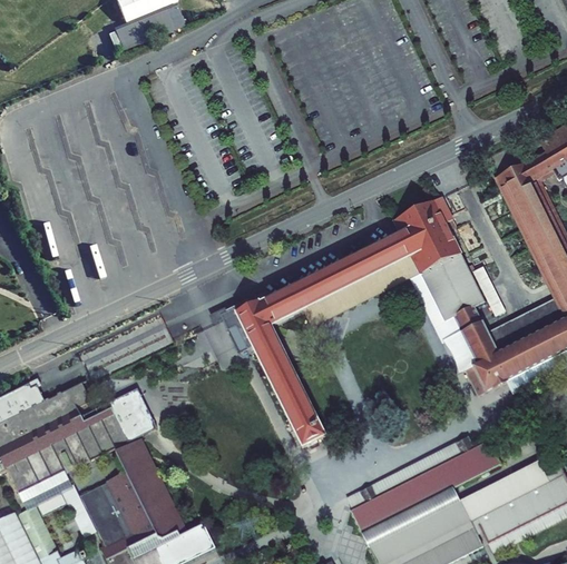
[(111,25),(120,46),(183,21),(173,0),(170,0),(111,25)]
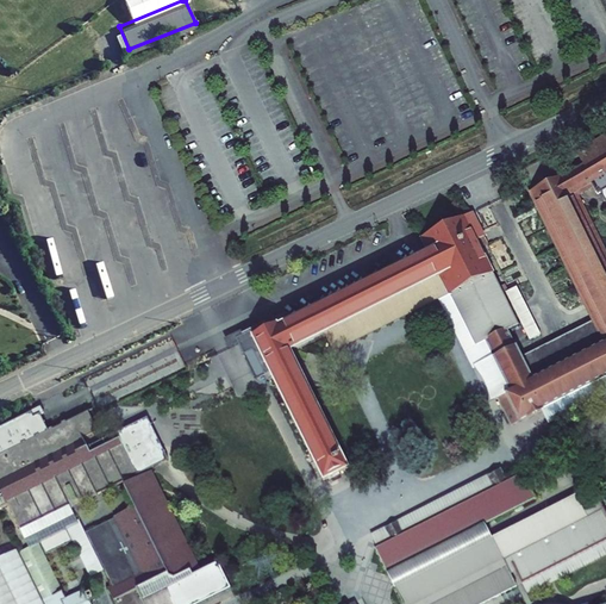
[(605,124),(573,143),(580,156),(529,185),(591,311),(517,348),(506,325),(536,311),(494,229),(479,236),(468,211),(463,213),(462,210),(419,231),(426,247),(407,256),(276,323),(274,319),(264,324),(249,332),(277,390),(320,477),(347,465),(303,379),(287,348),(322,330),(438,272),(448,291),(473,342),(486,335),(495,354),(511,386),(504,390),(508,397),(500,402),(508,422),(526,412),(529,416),(542,409),(541,406),(605,373),(605,249),(592,222),(581,200),(573,185),(589,175),(594,182),(605,175),(605,124)]
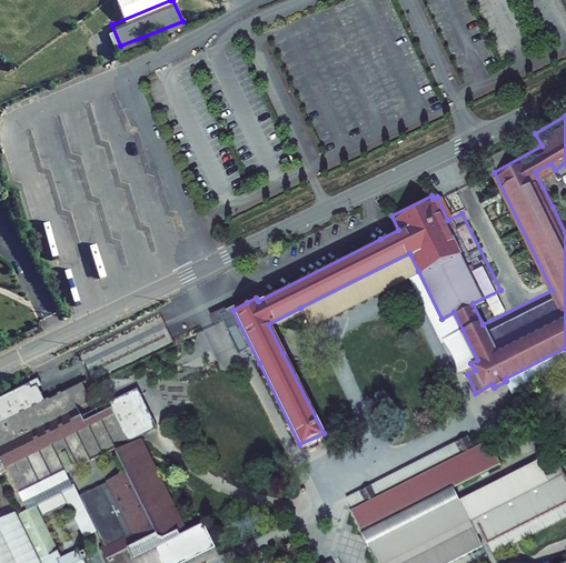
[(409,253),(300,308),(309,327),(418,271),(409,253)]
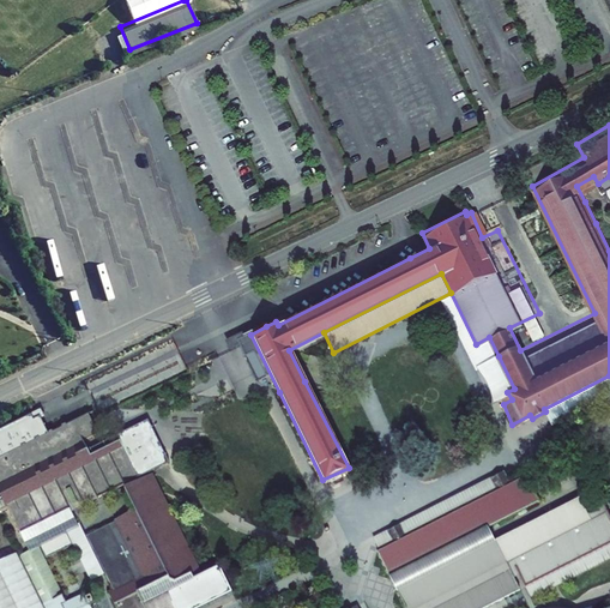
[(489,337),(476,344),(485,363),(499,356),(489,337)]
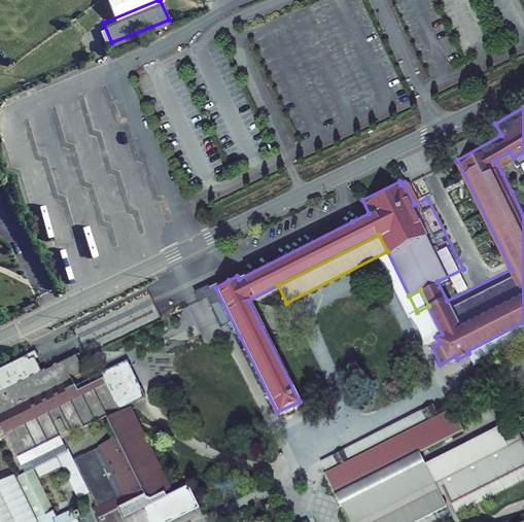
[(435,337),(428,340),(432,347),(440,343),(435,337)]
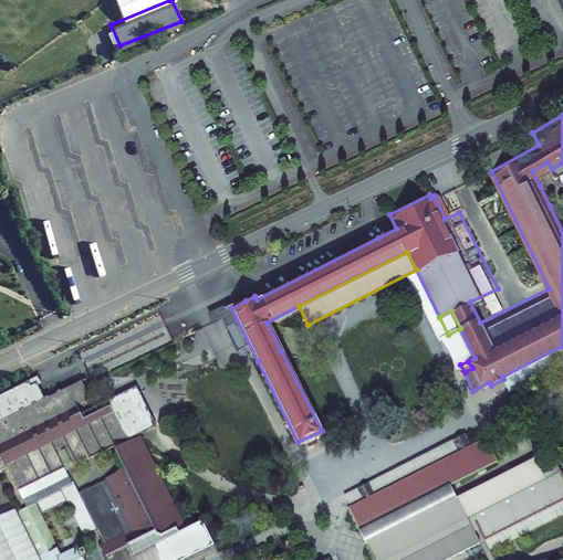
[(85,378),(83,373),(45,390),(39,374),(32,377),(30,372),(0,387),(0,466),(2,465),(12,486),(13,486),(59,465),(126,435),(107,397),(80,409),(75,400),(92,392),(85,378)]
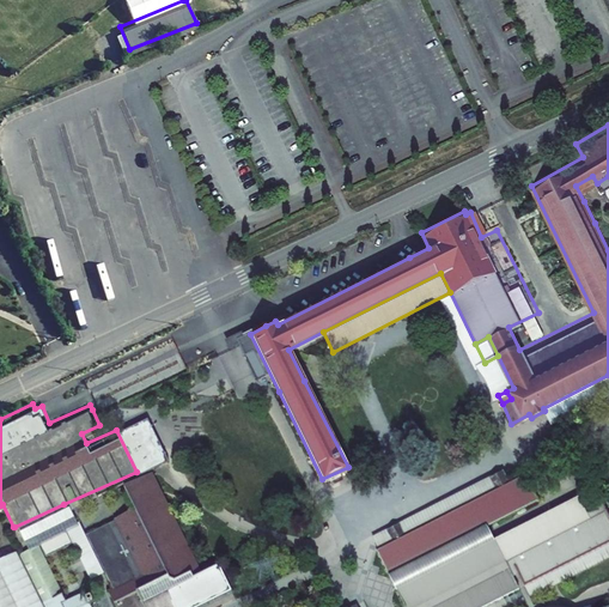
[(116,430),(136,472),(157,462),(164,457),(144,417),(116,430)]
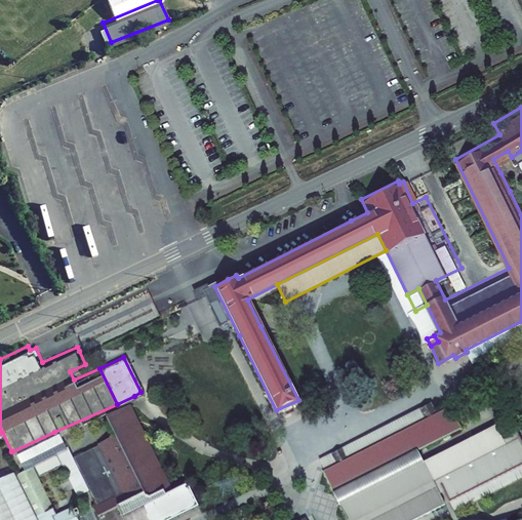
[(110,435),(72,452),(95,502),(90,504),(97,519),(163,519),(196,506),(186,483),(164,493),(161,488),(167,486),(129,404),(107,414),(116,435),(111,438),(110,435)]
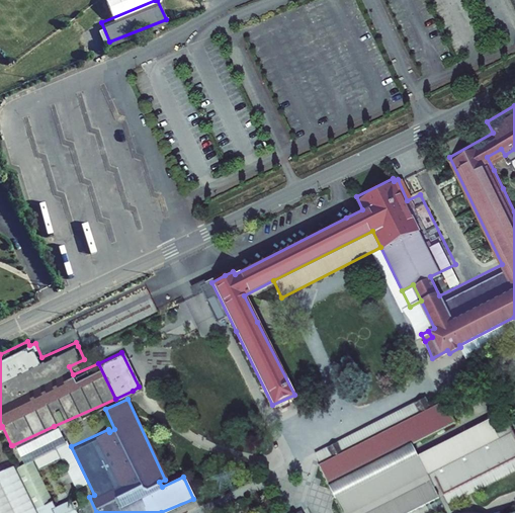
[(442,399),(317,462),(328,484),(410,443),(453,421),(442,399)]
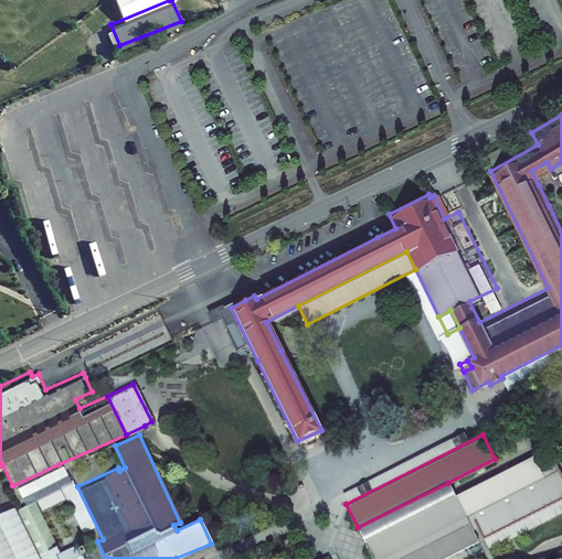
[(454,495),(363,539),(372,558),(437,558),(477,540),(468,523),(475,519),(483,537),(504,527),(561,497),(561,475),(554,460),(544,464),(547,469),(540,471),(532,457),(454,495)]
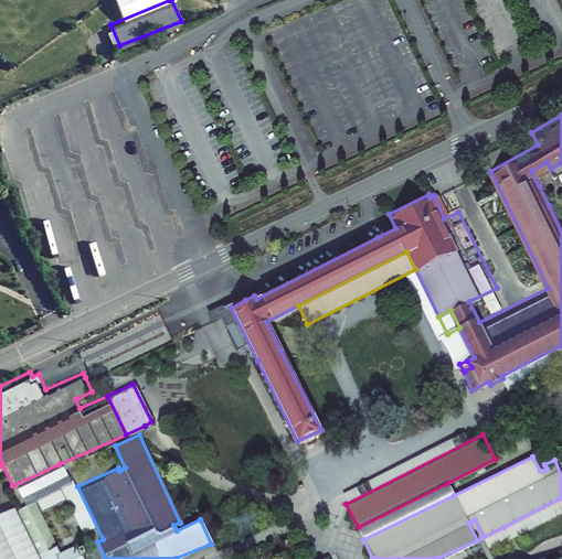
[(59,464),(13,485),(22,504),(33,498),(35,497),(60,486),(67,483),(59,464)]
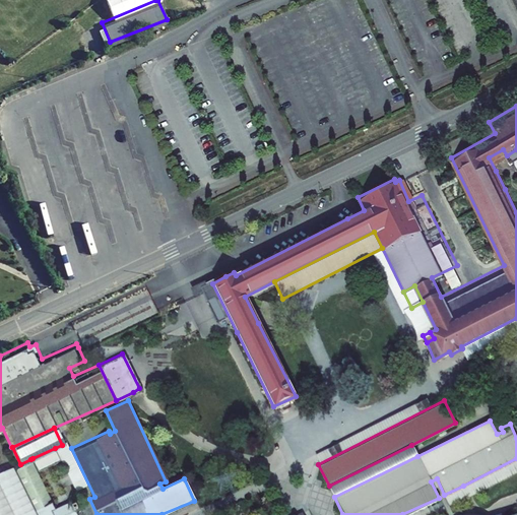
[(411,445),(329,486),(334,497),(417,456),(411,445)]
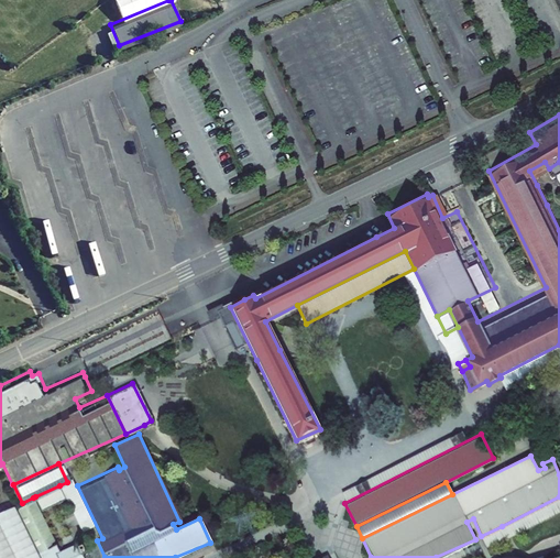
[(0,557),(35,557),(12,507),(10,507),(0,485),(0,557)]
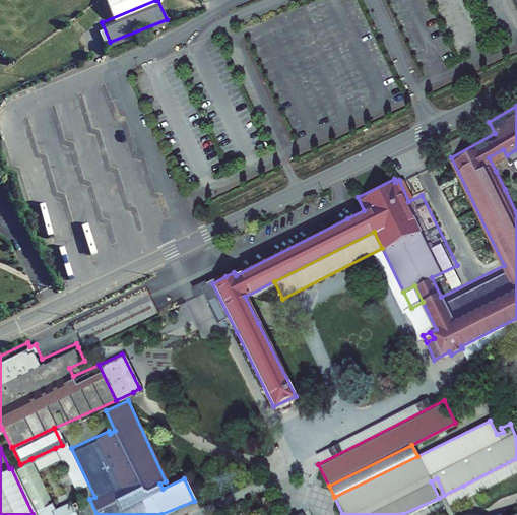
[(55,448),(33,458),(38,469),(60,459),(55,448)]
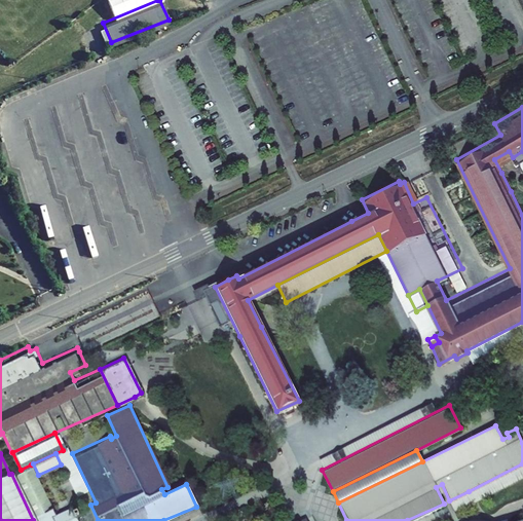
[(11,474),(33,520),(75,520),(74,518),(77,516),(75,513),(72,514),(69,509),(54,516),(31,464),(21,470),(11,474)]
